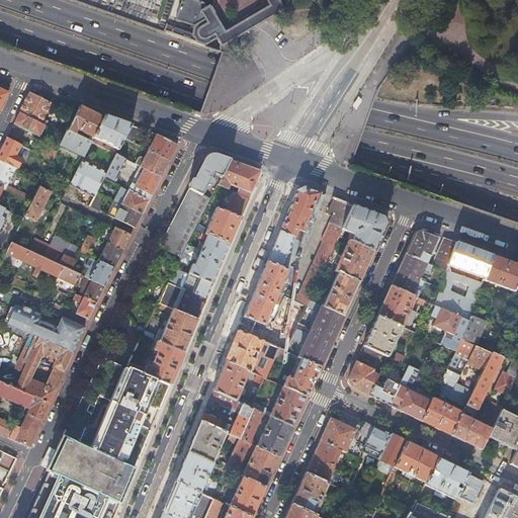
[(222,35),(205,8),(202,3),(194,0),(181,0),(175,19),(193,26),(192,35),(196,42),(204,46),(217,38),(222,35)]
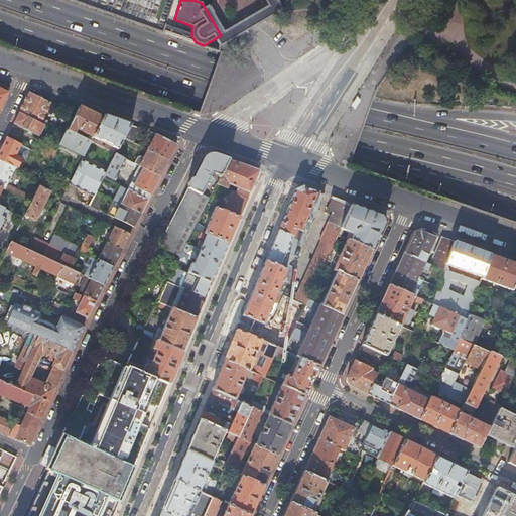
[(209,6),(205,8),(221,35),(216,38),(220,46),(222,45),(243,32),(248,29),(252,27),(254,26),(262,22),(264,20),(282,9),(278,1),(280,0),(265,0),(269,6),(250,17),(247,19),(244,21),(239,23),(224,32),(214,15),(213,13),(211,10),(209,6)]
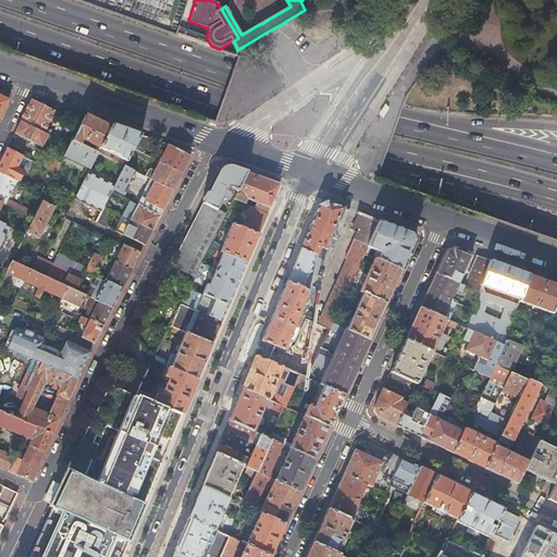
[(41,107),(31,100),(20,122),(47,136),(51,130),(50,128),(49,130),(47,128),(46,131),(44,131),(53,112),(41,107)]
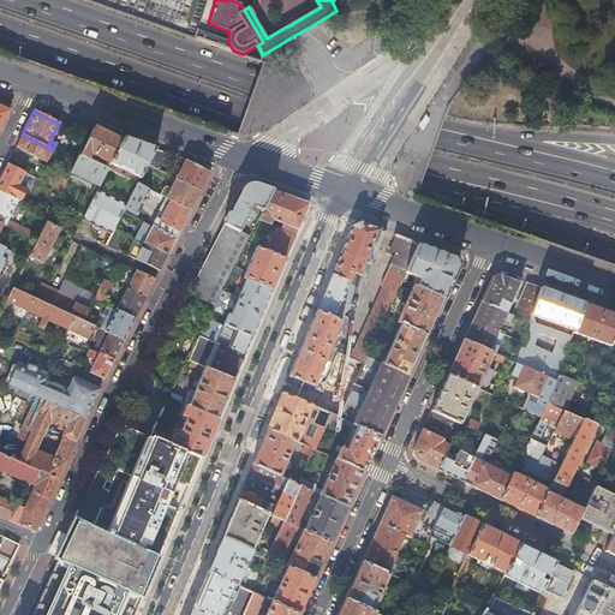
[(93,126),(93,127),(78,156),(88,160),(90,155),(118,167),(121,166),(132,172),(135,175),(141,179),(147,165),(155,149),(156,148),(124,137),(124,138),(123,141),(119,139),(101,130),(93,126)]
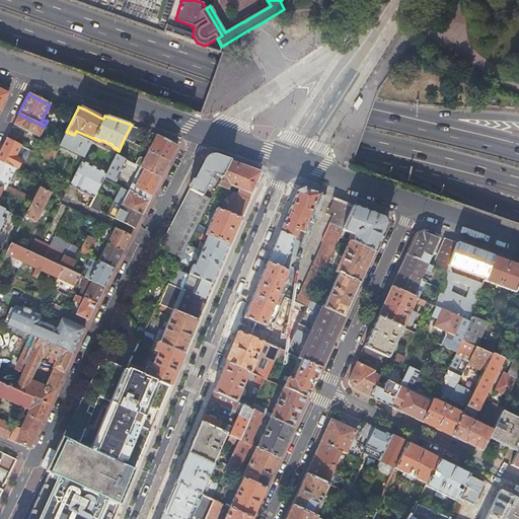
[(18,114),(13,124),(39,137),(44,127),(18,114)]
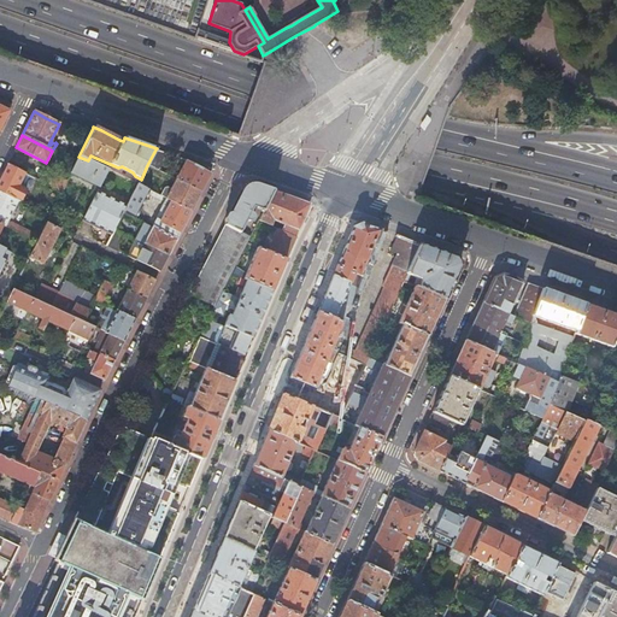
[(162,152),(156,150),(147,165),(158,171),(168,153),(162,152)]
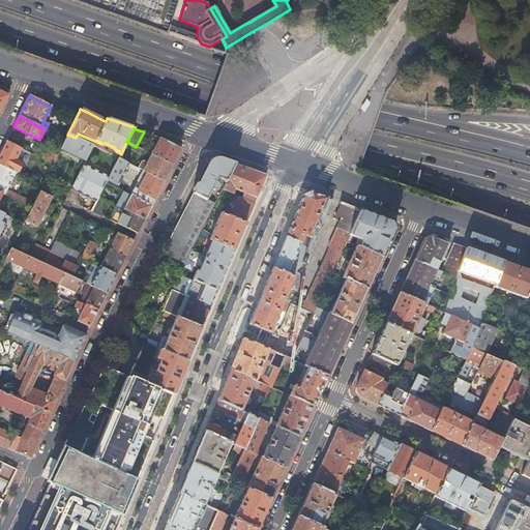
[(76,138),(67,135),(65,140),(63,144),(60,149),(85,160),(93,146),(76,138)]
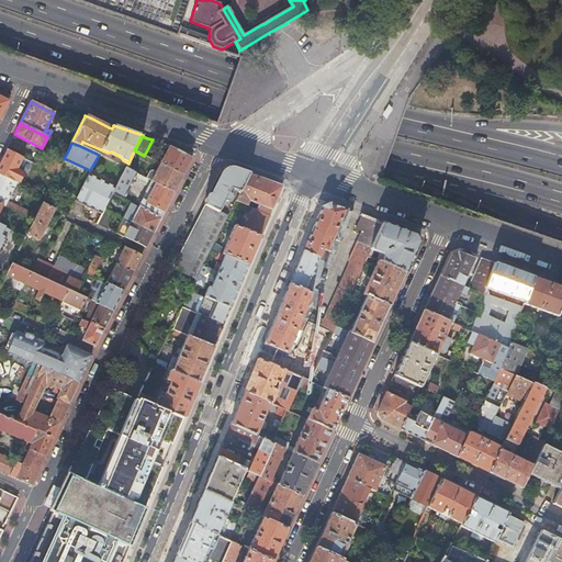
[(192,157),(169,146),(160,164),(152,180),(153,181),(175,192),(176,190),(190,160),(192,157)]
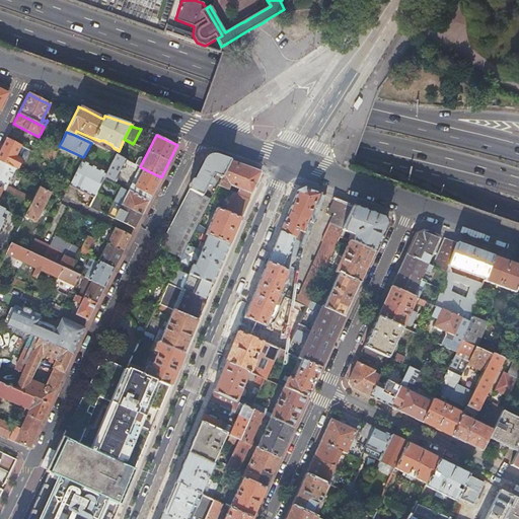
[(1,149),(0,150),(0,160),(15,169),(16,169),(21,159),(16,156),(21,146),(6,139),(1,149)]
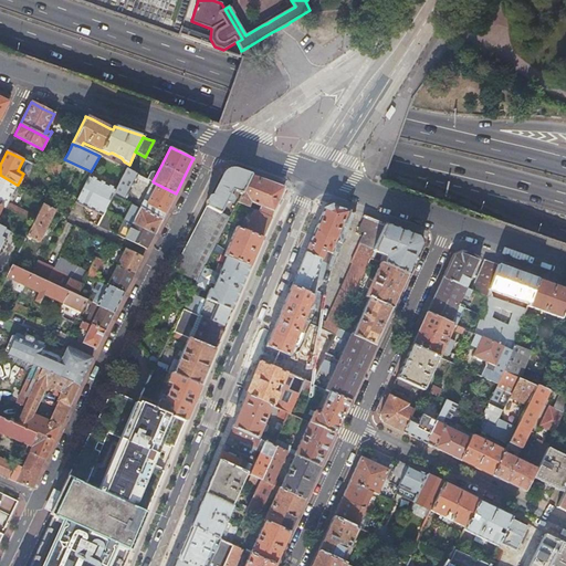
[(31,164),(23,159),(18,170),(23,174),(23,173),(27,171),(31,164)]
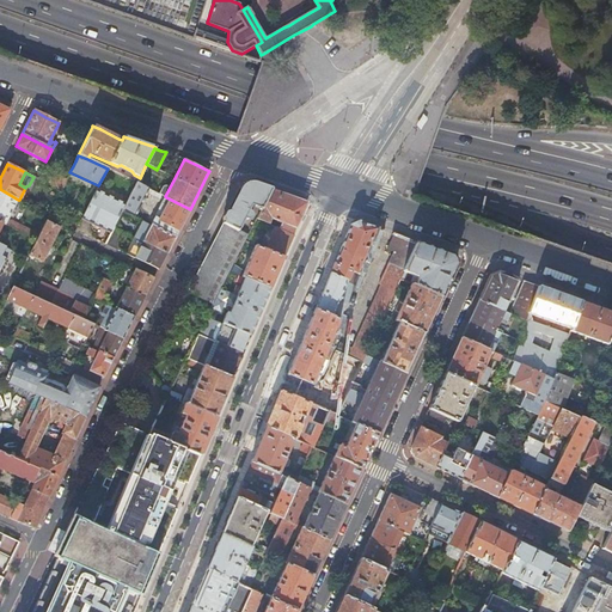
[(47,184),(61,191),(62,190),(66,181),(53,175),(47,184)]
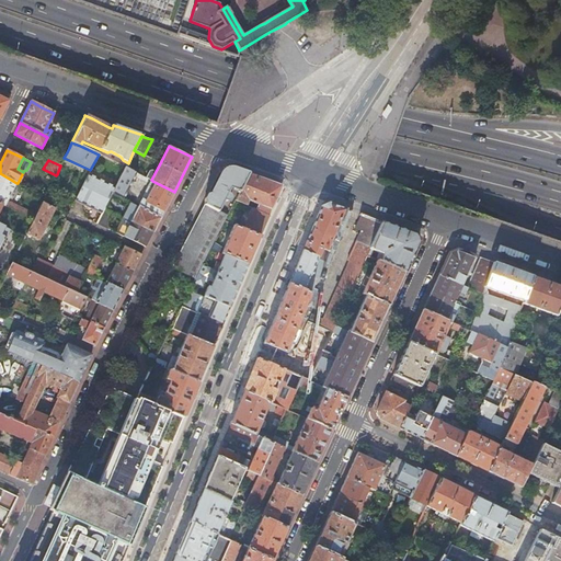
[(137,173),(126,168),(115,187),(112,194),(123,199),(137,173)]
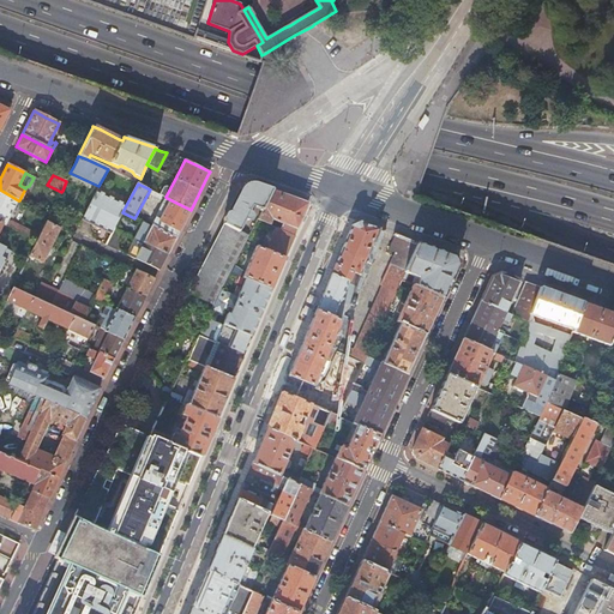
[(272,190),(256,184),(241,190),(233,208),(224,224),(239,232),(245,220),(246,221),(248,221),(250,220),(251,218),(252,217),(252,215),(251,214),(248,212),(248,211),(259,216),(271,191),(272,190)]
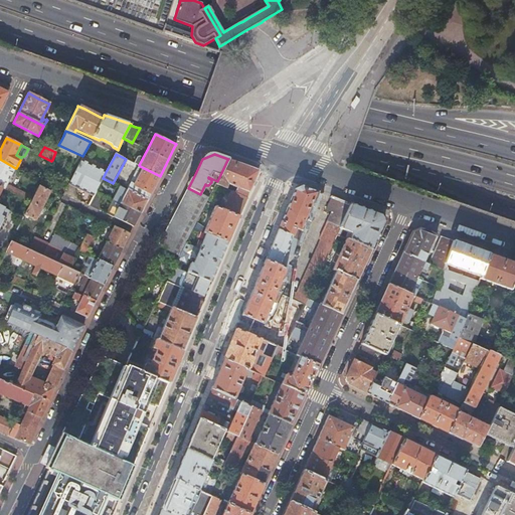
[(0,185),(3,187),(14,193),(16,189),(7,184),(15,168),(0,159),(0,185)]
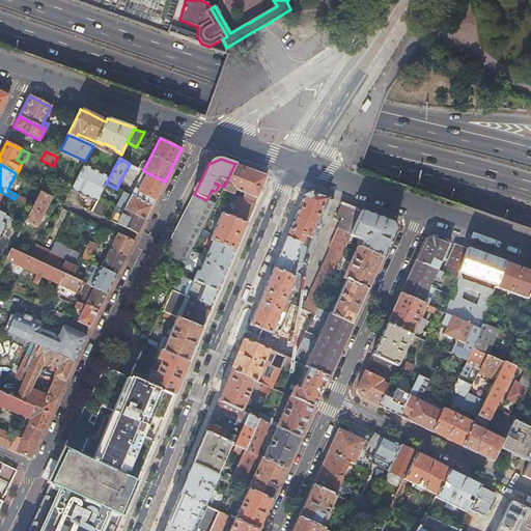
[(109,177),(84,165),(71,191),(88,199),(95,203),(99,198),(106,184),(109,177)]
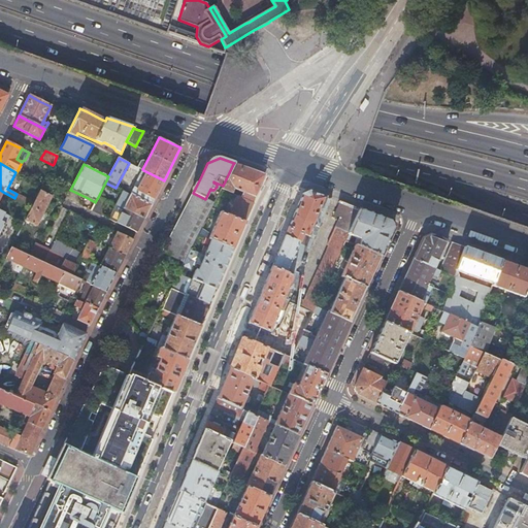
[(265,175),(233,164),(223,186),(221,189),(232,194),(234,189),(243,193),(240,198),(254,203),(256,197),(265,175)]
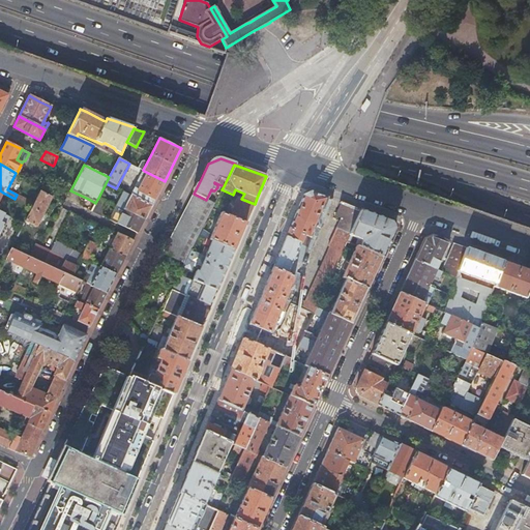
[(158,194),(165,181),(144,171),(130,196),(152,206),(158,194)]
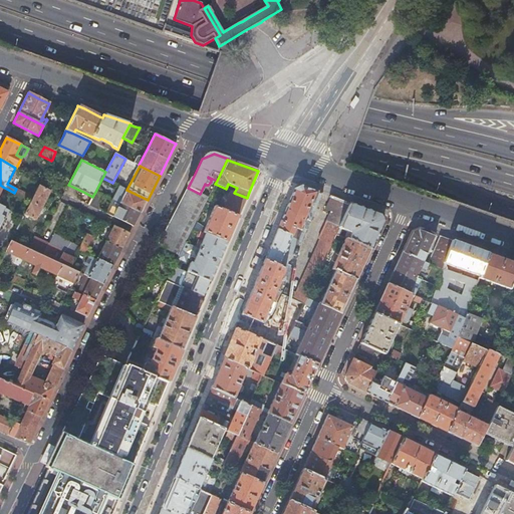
[(30,202),(24,215),(35,220),(50,192),(43,189),(38,186),(30,202)]
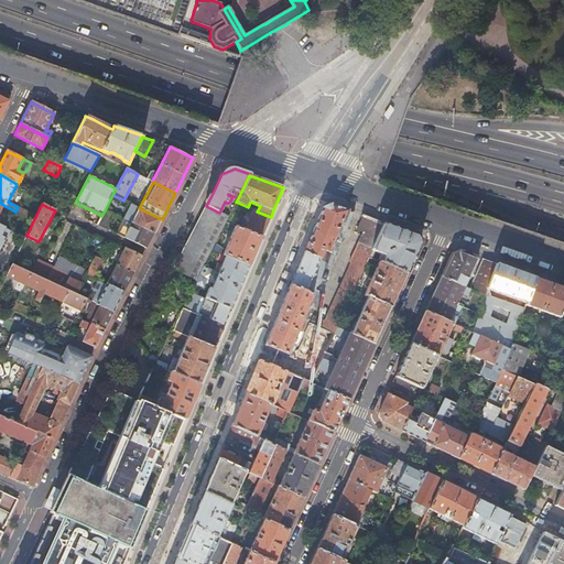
[(272,327),(264,346),(288,355),(290,351),(293,354),(320,292),(315,291),(325,267),(329,268),(353,213),(331,204),(322,208),(315,225),(295,272),(272,327)]
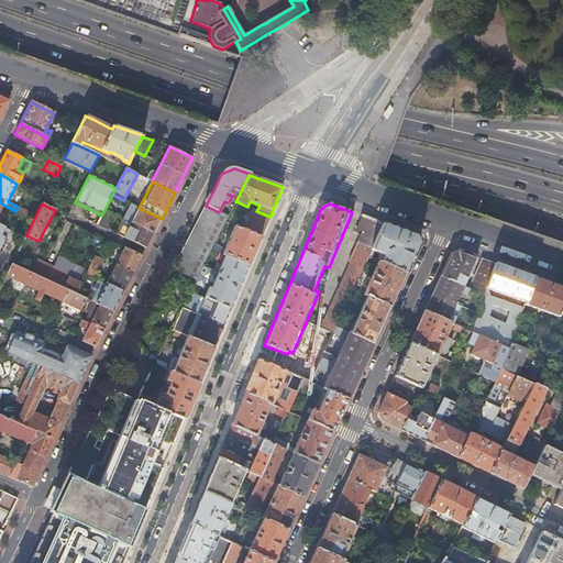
[(157,227),(162,219),(139,208),(131,205),(123,219),(154,233),(157,227)]
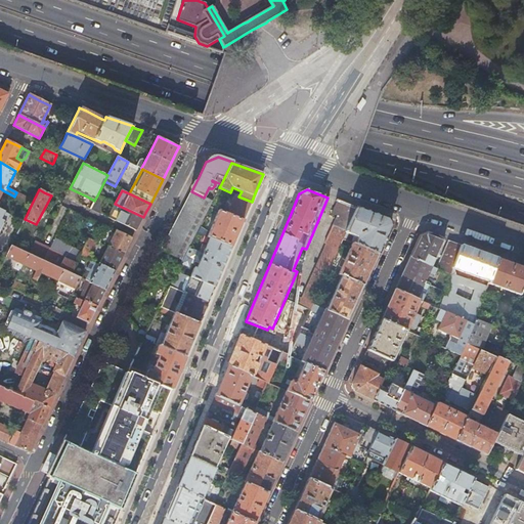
[(210,207),(212,202),(204,198),(191,191),(190,191),(176,221),(162,251),(183,261),(189,249),(198,233),(200,228),(210,207)]
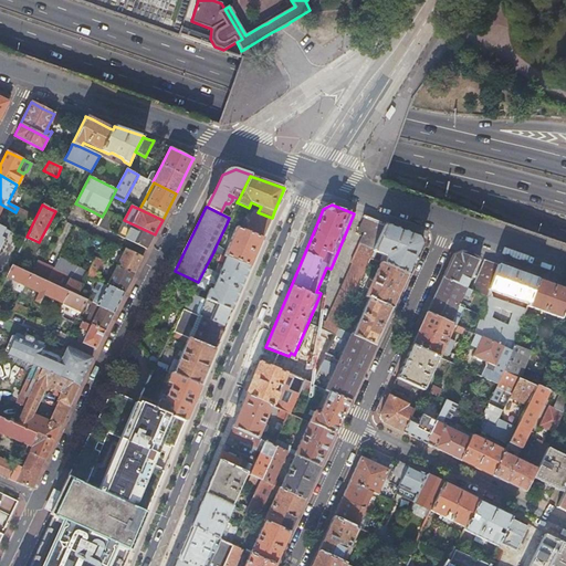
[(105,211),(102,217),(97,226),(107,231),(107,226),(113,215),(105,211)]
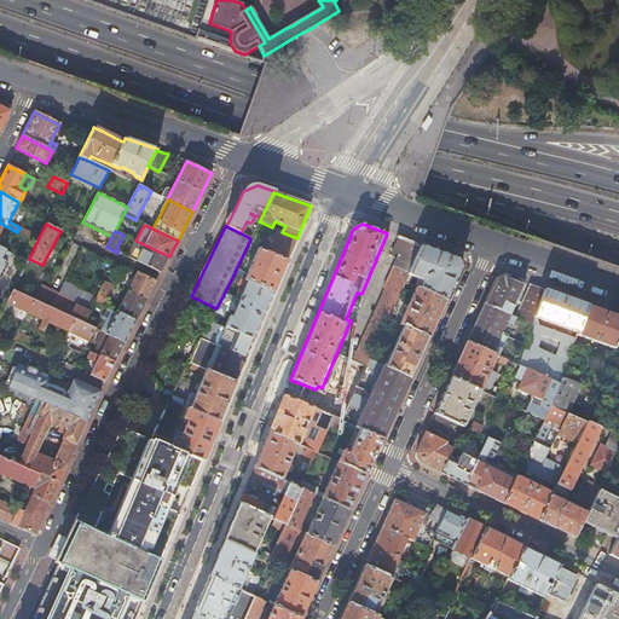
[(294,246),(298,238),(282,232),(278,231),(270,250),(264,248),(262,252),(288,261),(294,246)]
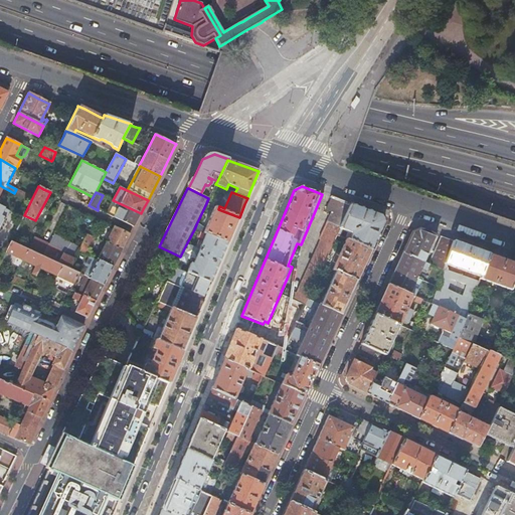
[(351,204),(332,197),(323,217),(328,219),(330,220),(326,229),(324,228),(316,246),(317,247),(297,293),(294,300),(305,305),(308,300),(313,288),(318,277),(323,266),(327,255),(331,248),(332,245),(337,234),(340,228),(351,204)]
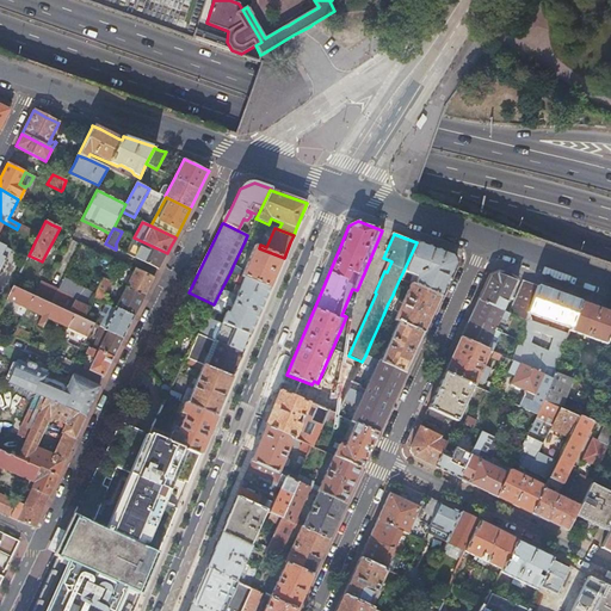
[(125,254),(159,270),(164,261),(167,253),(134,238),(125,254)]
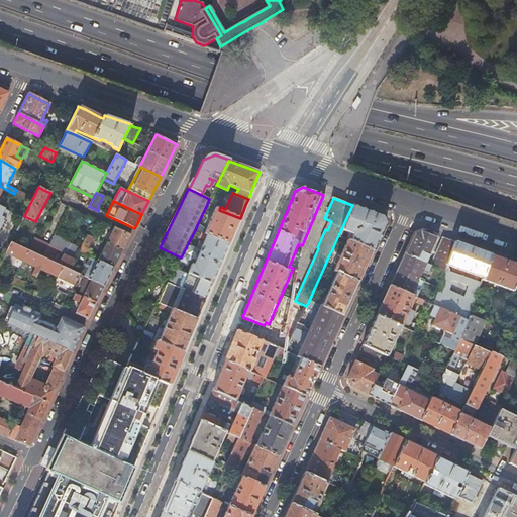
[(382,216),(352,205),(341,229),(350,234),(352,237),(351,239),(348,238),(347,240),(372,251),(379,236),(385,223),(382,216)]
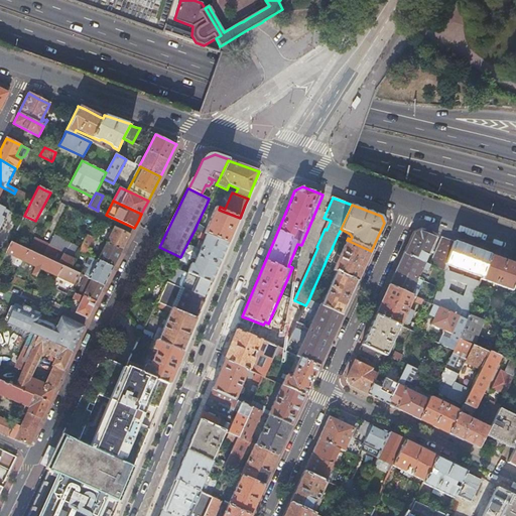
[(236,228),(240,218),(219,210),(216,208),(206,230),(197,225),(195,230),(207,235),(229,244),(236,228)]
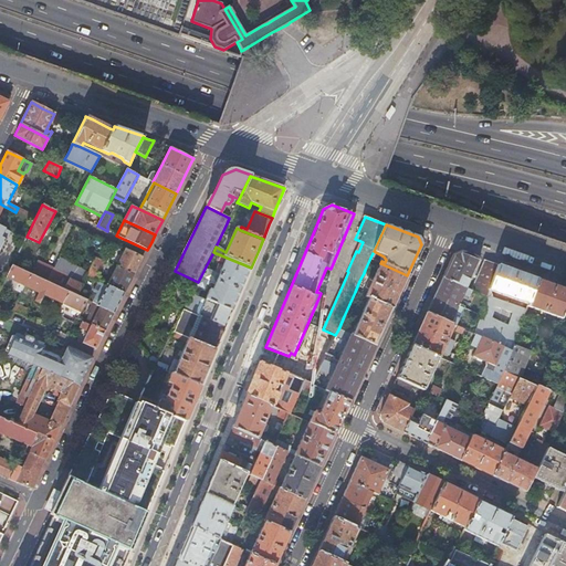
[(143,259),(125,250),(116,268),(134,275),(138,268),(143,259)]
